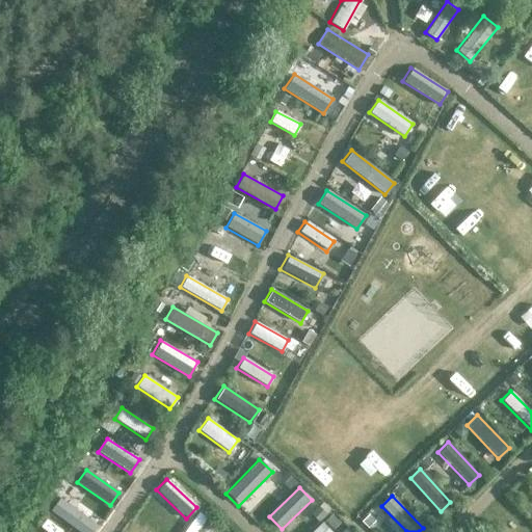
[(79,531),(89,531),(96,524),(58,498),(49,510),(79,531)]
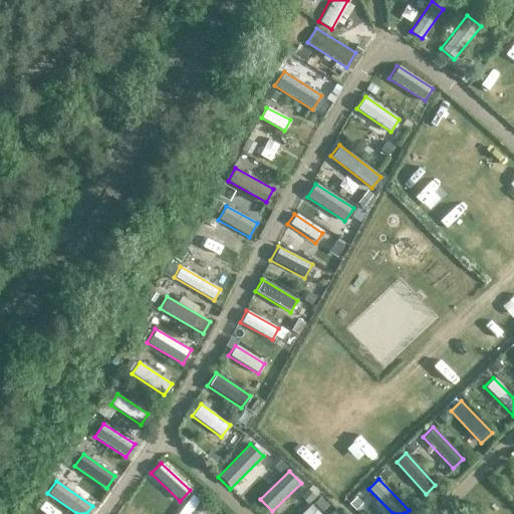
[(318,513),(310,505),(300,513),(318,513)]
